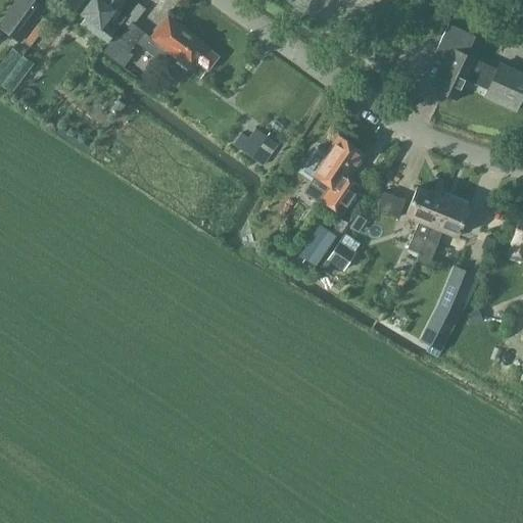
[(19,0),(0,27),(0,29),(19,44),(44,10),(30,0),(19,0)]
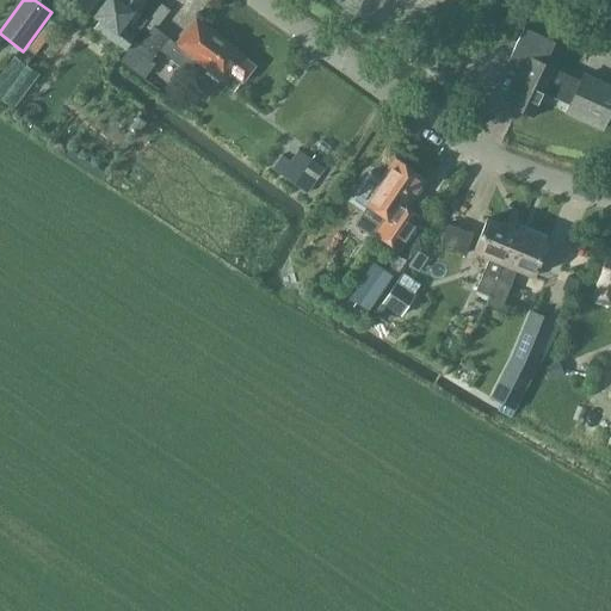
[(67,0),(87,14),(97,0),(67,0)]
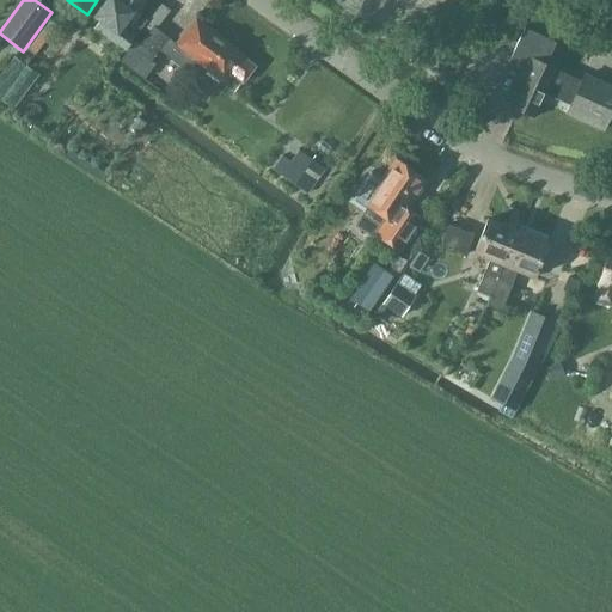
[(101,0),(89,17),(97,23),(92,28),(123,50),(141,26),(132,19),(146,0),(101,0)]
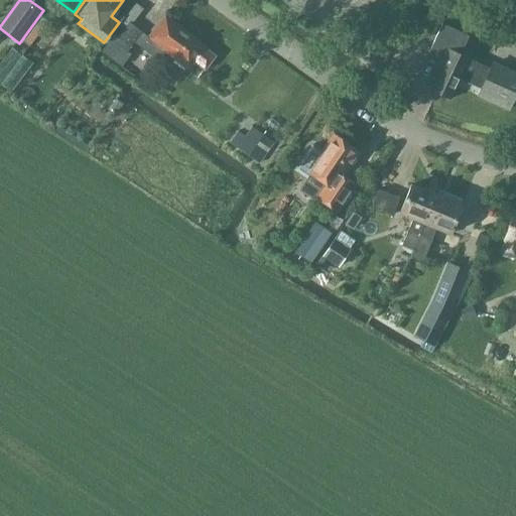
[(188,70),(195,62),(204,70),(215,55),(204,48),(206,46),(164,15),(147,37),(130,24),(142,9),(135,3),(119,23),(124,27),(117,37),(113,34),(100,51),(120,67),(129,53),(126,51),(133,42),(157,59),(164,50),(188,70)]
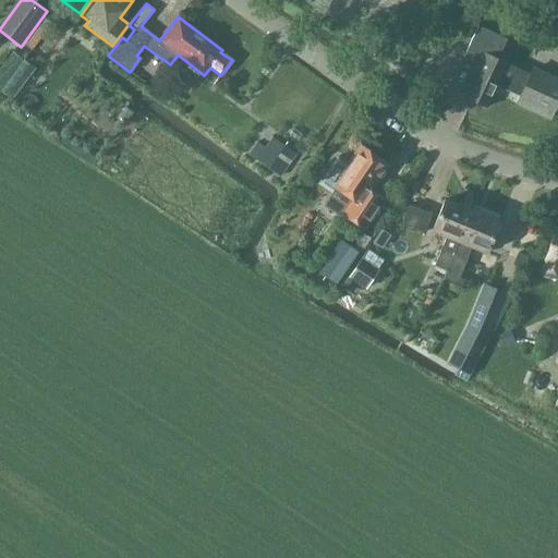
[(530,77),(497,61),(507,39),(476,25),(462,57),(480,64),(463,97),(485,107),(495,86),(519,96),(516,102),(546,118),(557,94),(557,81),(534,69),(530,77)]
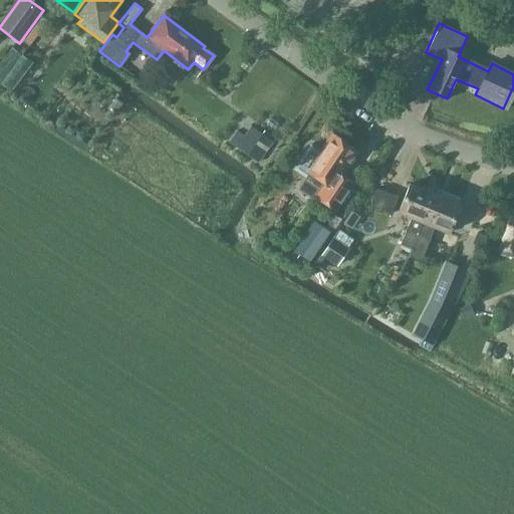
[(28,47),(43,29),(37,24),(23,42),(28,47)]
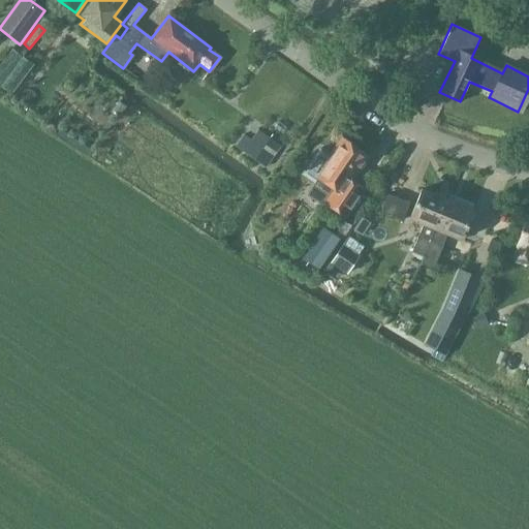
[(119,116),(125,106),(118,101),(112,111),(119,116)]
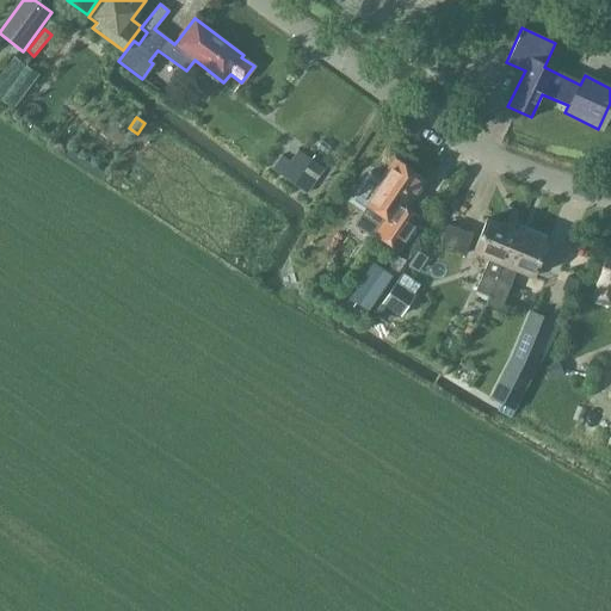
[(289,162),(281,156),(271,171),(304,193),(321,168),(296,152),(289,162)]
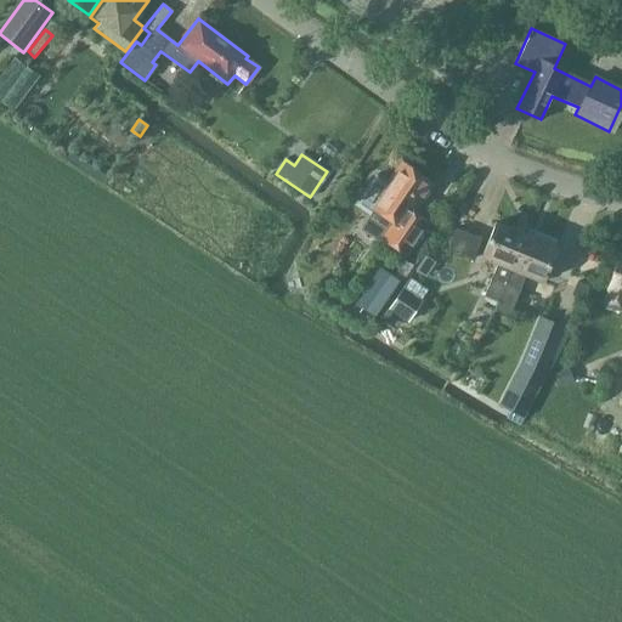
[(373,175),(352,205),(366,214),(368,210),(389,225),(378,242),(403,260),(427,226),(411,215),(431,185),(400,163),(385,184),(373,175)]
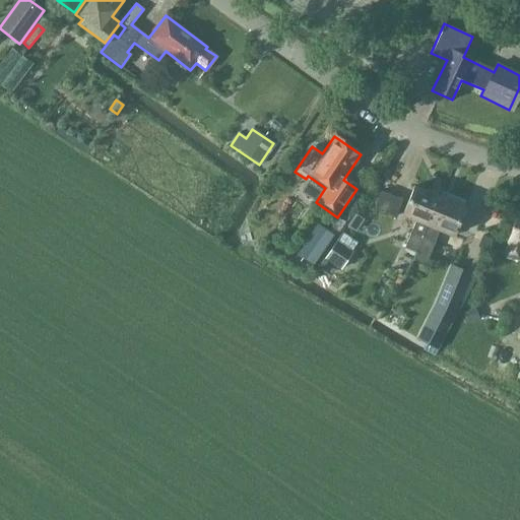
[(415,186),(403,213),(415,218),(404,247),(415,252),(428,224),(440,196),(415,186)]
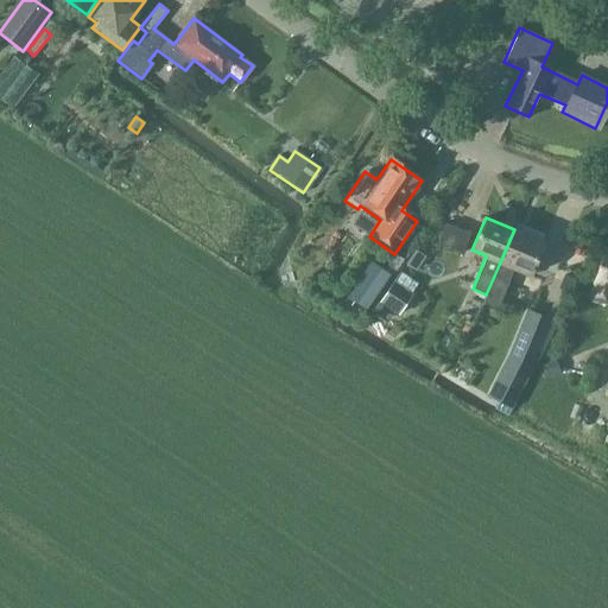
[(437,242),(449,248),(457,228),(445,223),(437,242)]
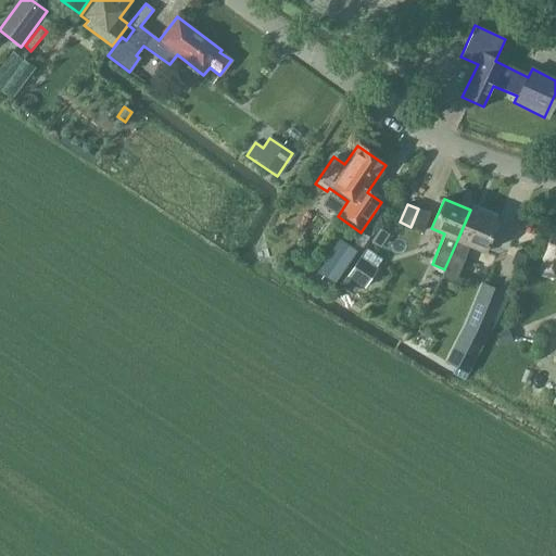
[(444,269),(441,277),(453,282),(469,244),(483,251),(496,222),(494,220),(497,214),(484,209),(482,215),(470,210),(457,240),(444,269)]
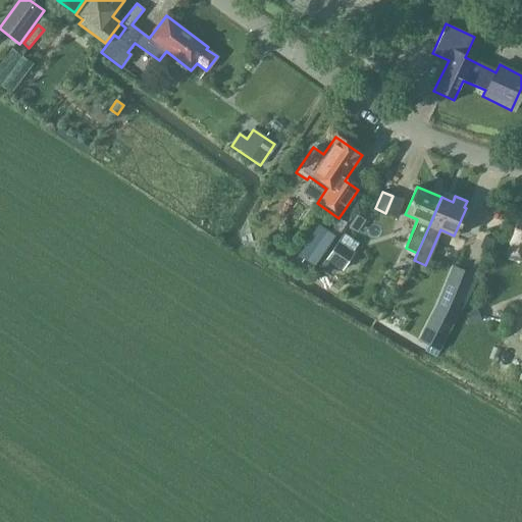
[(364,220),(355,214),(347,226),(356,232),(364,220)]
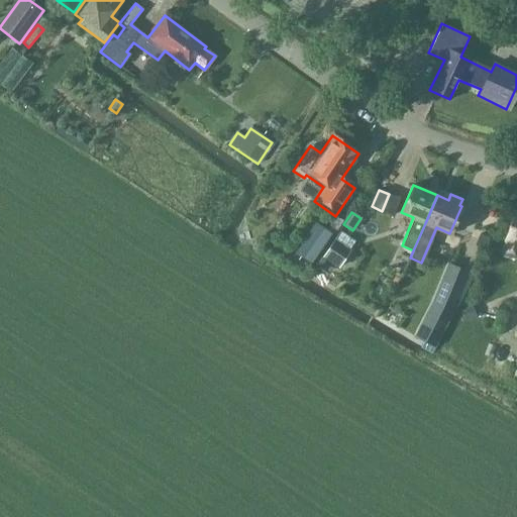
[(334,215),(327,226),(334,231),(341,221),(334,215)]
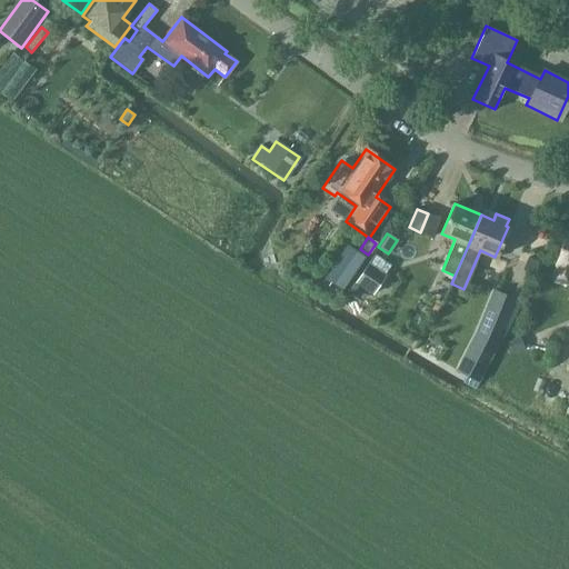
[(568,237),(565,237),(551,279),(568,285),(568,283),(568,237)]
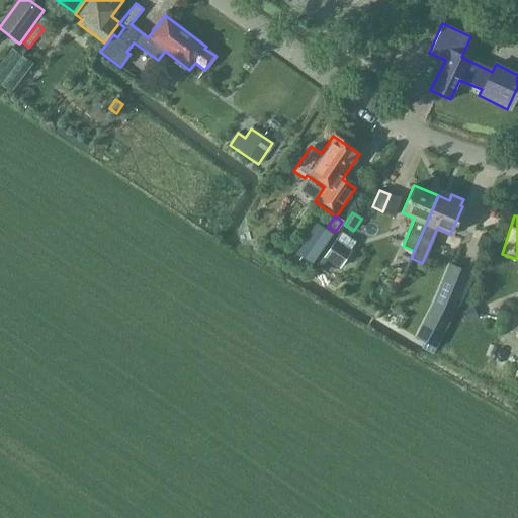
[(316,223),(294,253),(311,264),(331,234),(316,223)]
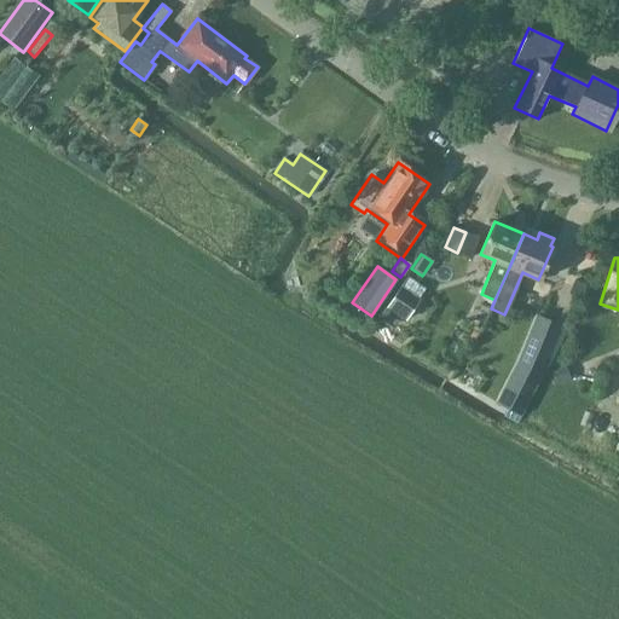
[(578,300),(585,287),(574,281),(567,294),(578,300)]
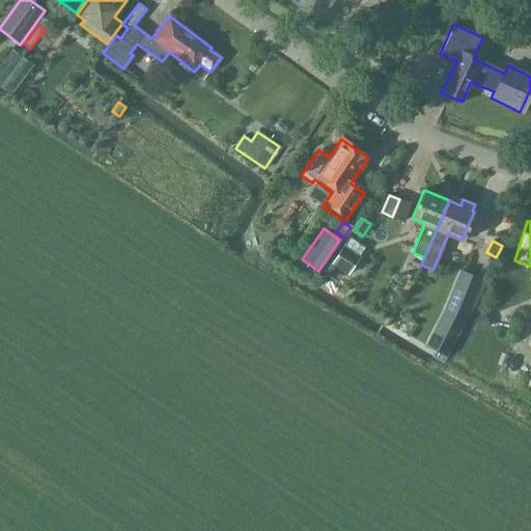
[(358,257),(342,247),(331,264),(346,275),(358,257)]
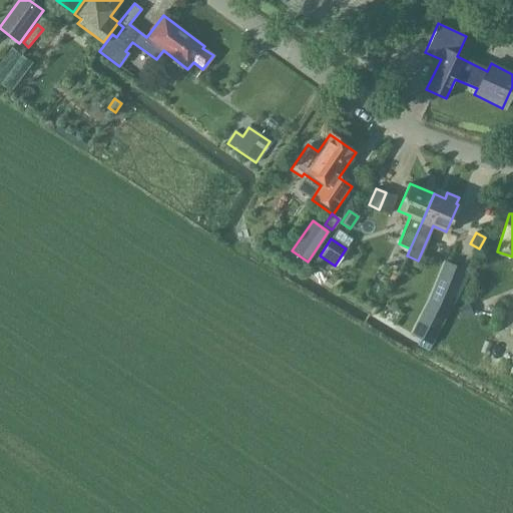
[(428,300),(413,335),(431,343),(446,307),(449,309),(465,271),(442,261),(427,299),(428,300)]
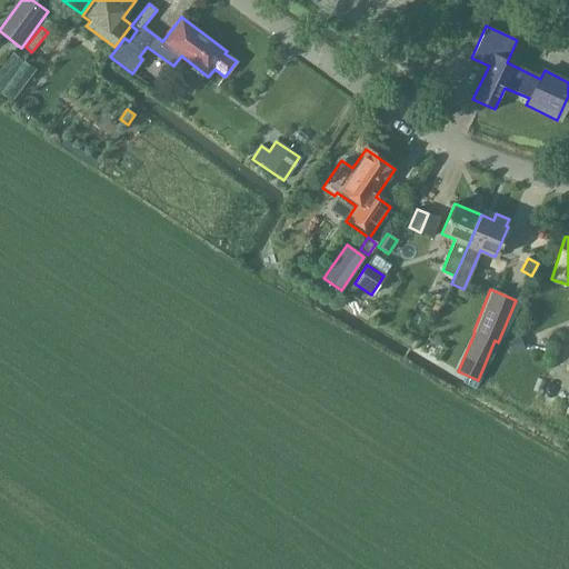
[(519,337),(509,341),(513,352),(523,349),(519,337)]
